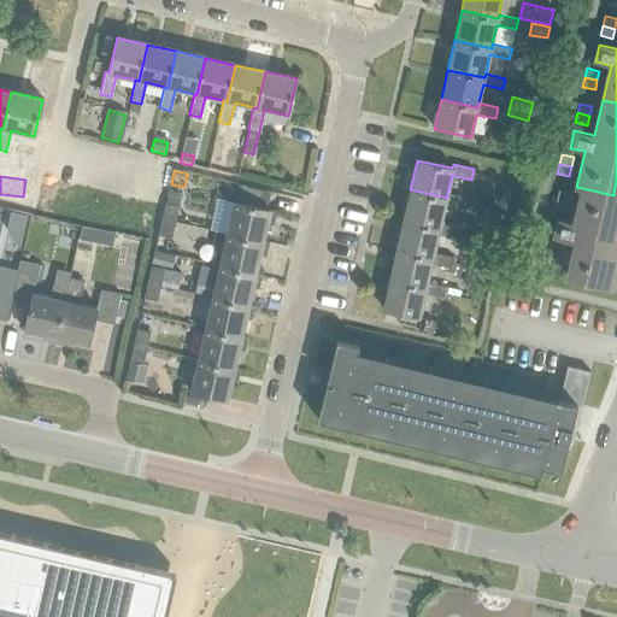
[(612,288),(612,287),(605,285),(609,268),(615,269),(616,258),(616,241),(615,241),(616,231),(616,213),(616,215),(616,206),(616,195),(613,194),(613,195),(582,188),(575,223),(559,219),(554,238),(576,242),(568,277),(612,288)]
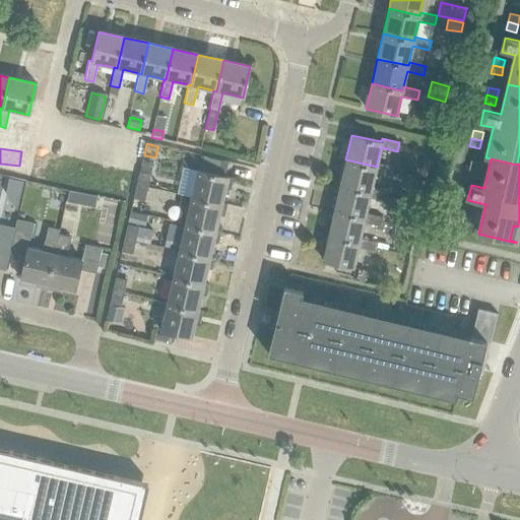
[(345,159),(340,185),(371,192),(372,189),(375,173),(391,177),(394,168),(377,164),(377,167),(345,159)]
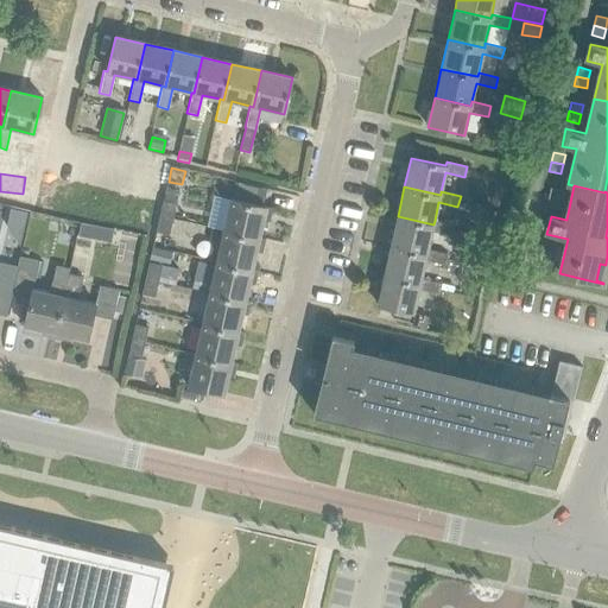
[(551,188),(549,197),(561,201),(563,191),(551,188)]
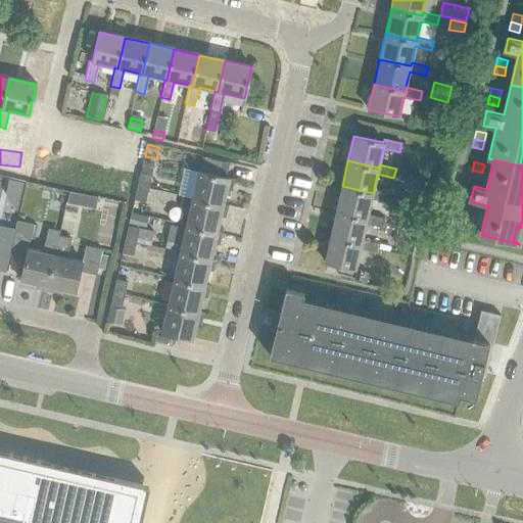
[(471,172),(470,178),(480,180),(482,173),(472,170),(471,172)]
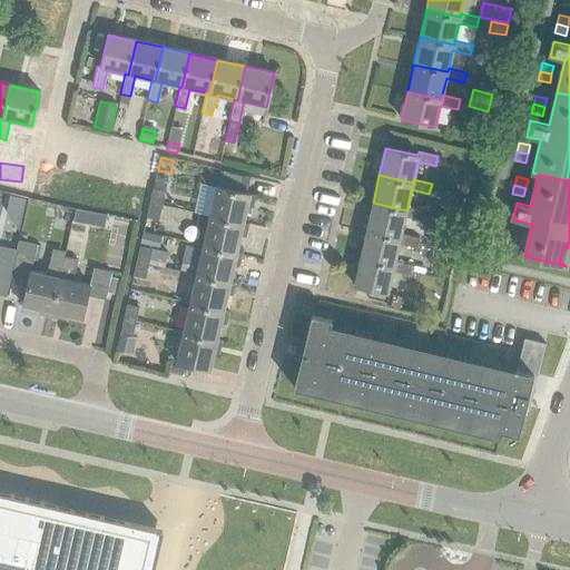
[(255,196),(216,187),(209,216),(243,224),(247,208),(252,209),(255,196)]
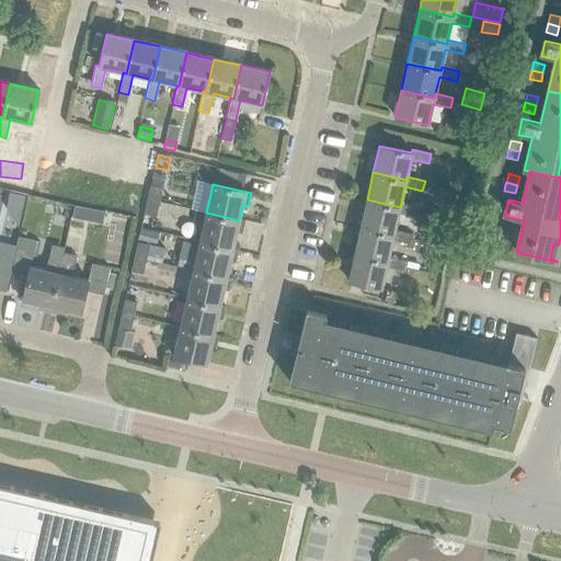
[(147,199),(159,203),(162,189),(150,185),(147,199)]
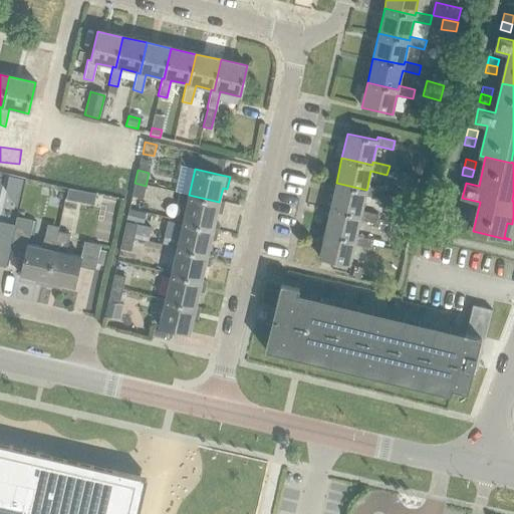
[(21,180),(7,176),(5,188),(15,205),(21,180)]
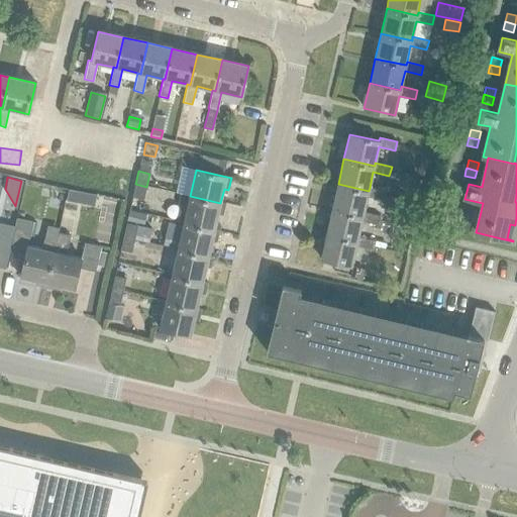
[(413,186),(416,192),(423,193),(426,182),(414,179),(413,186)]
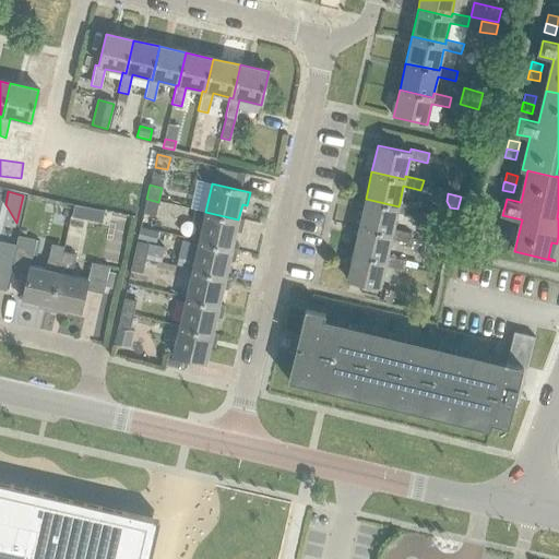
[(158,202),(146,199),(143,214),(155,216),(158,202)]
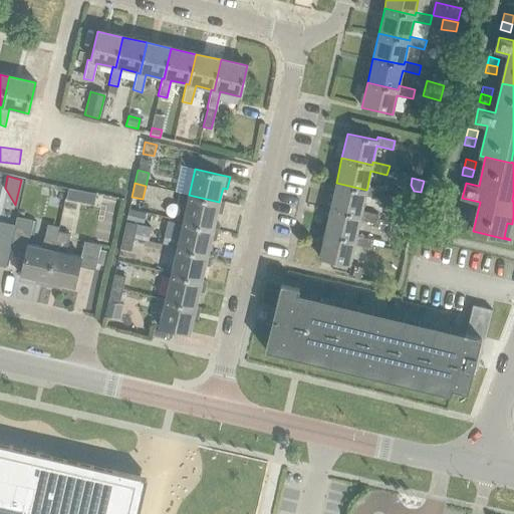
[(336,183),(330,208),(361,215),(361,211),(365,196),(381,199),(383,190),(367,187),(366,190),(336,183)]
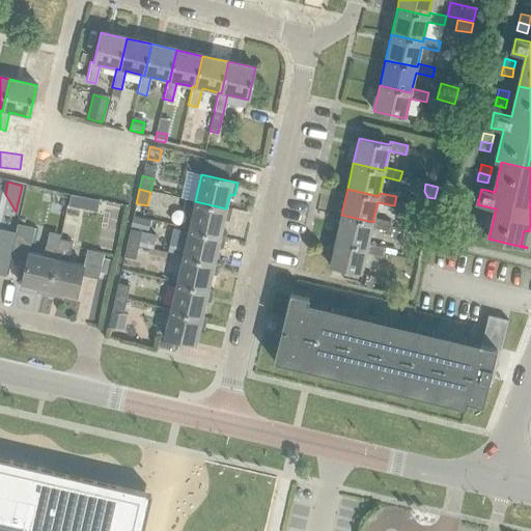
[(70,194),(67,205),(95,211),(98,200),(70,194)]
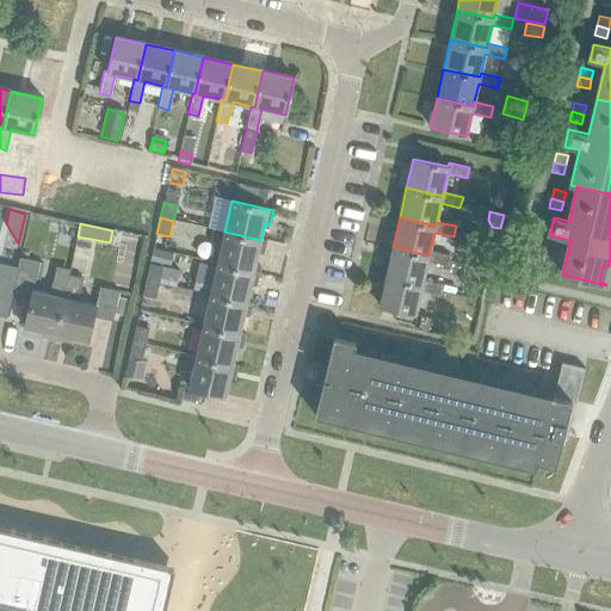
[(214,230),(211,242),(221,245),(224,232),(214,230)]
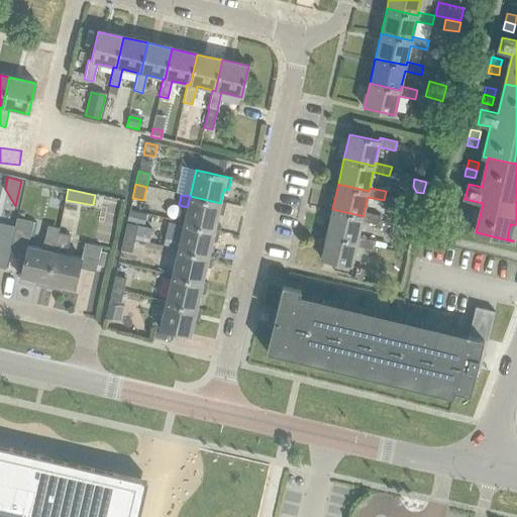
[(218,215),(222,216),(225,204),(220,203),(190,196),(187,207),(184,223),(214,229),(218,215)]
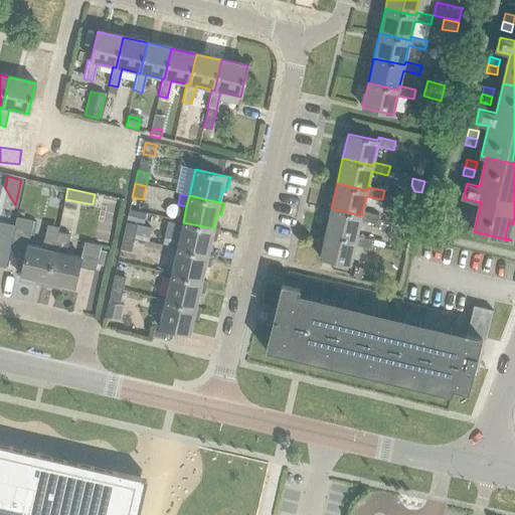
[(406,201),(403,213),(413,215),(416,203),(406,201)]
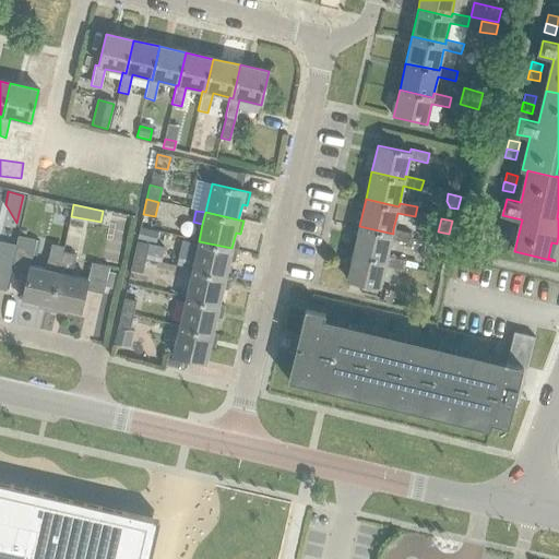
[(500,222),(499,230),(509,233),(511,224),(500,222)]
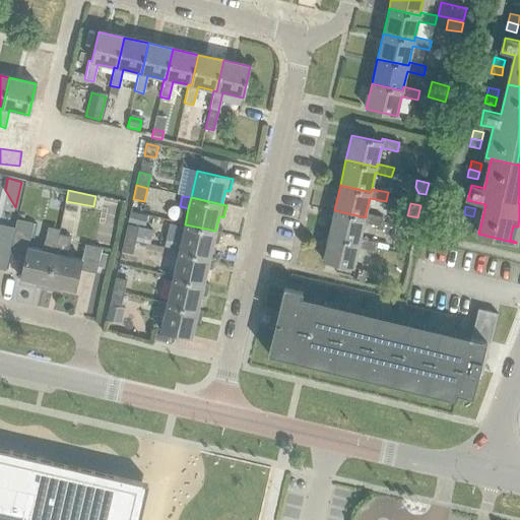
[(360,242),(361,239),(364,222),(380,226),(382,217),(366,213),(366,217),(334,210),(328,235),(360,242)]
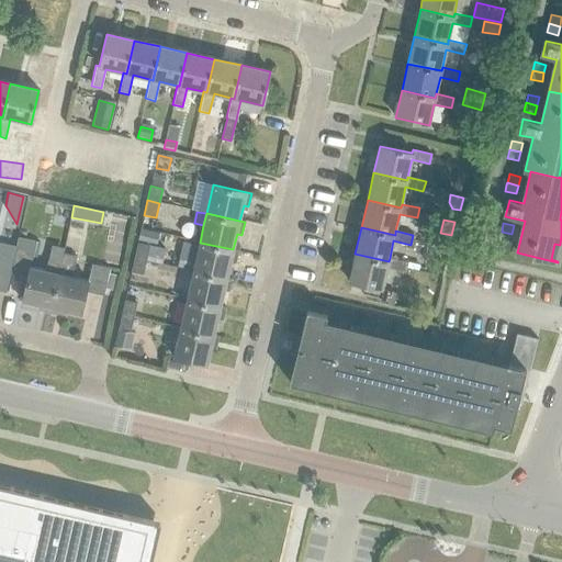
[(502,232),(499,240),(510,243),(512,234),(502,232)]
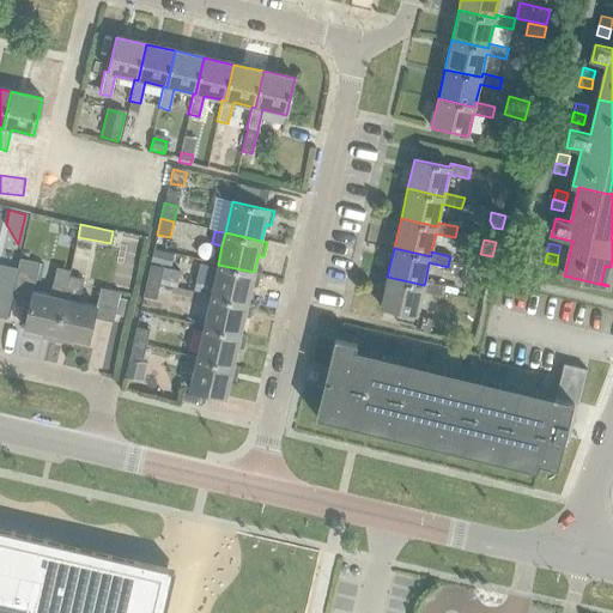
[(41,339),(55,341),(67,289),(53,285),(50,296),(32,292),(40,263),(20,259),(18,269),(11,299),(30,303),(24,328),(42,333),(41,339)]
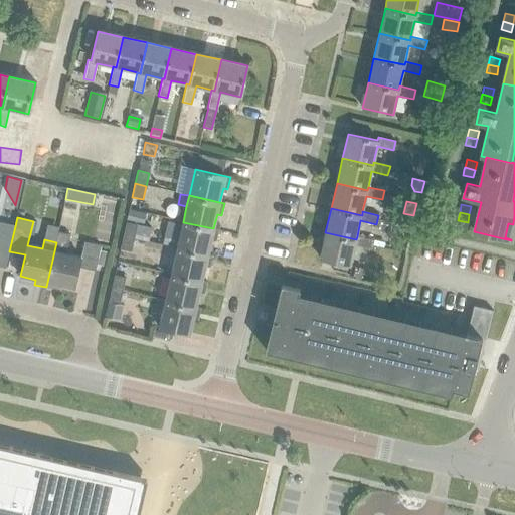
[(15,226),(0,222),(0,267),(5,269),(9,251),(15,226)]
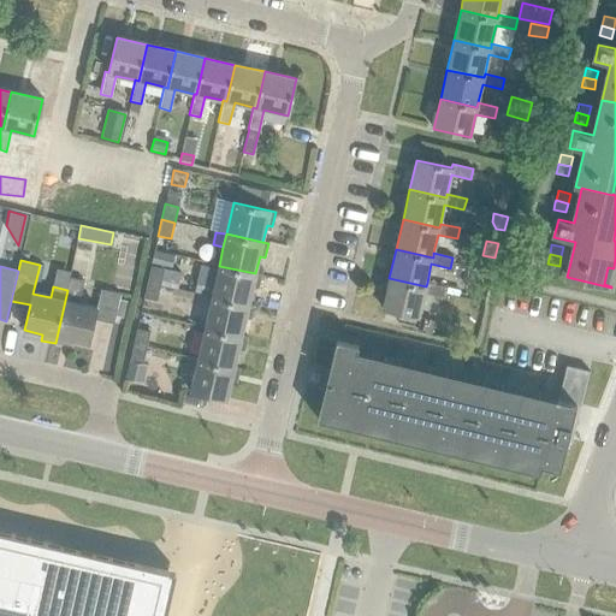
[(164,270),(150,266),(147,282),(160,285),(164,270)]
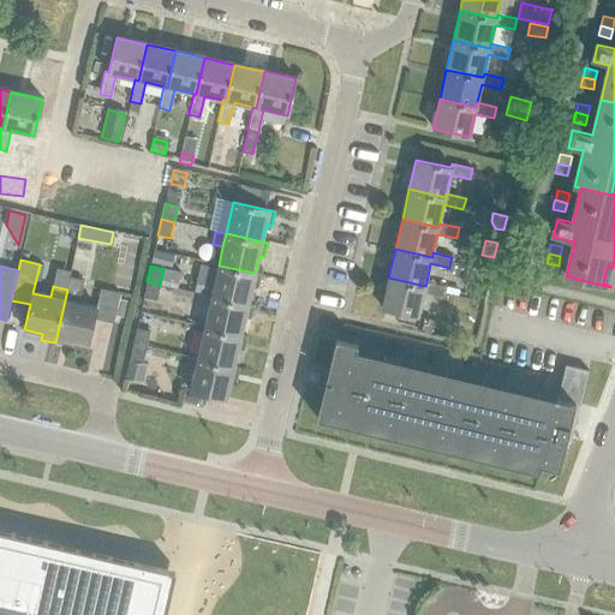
[(252,287),(258,288),(261,274),(255,273),(219,266),(212,297),(248,305),(249,304),(252,287)]
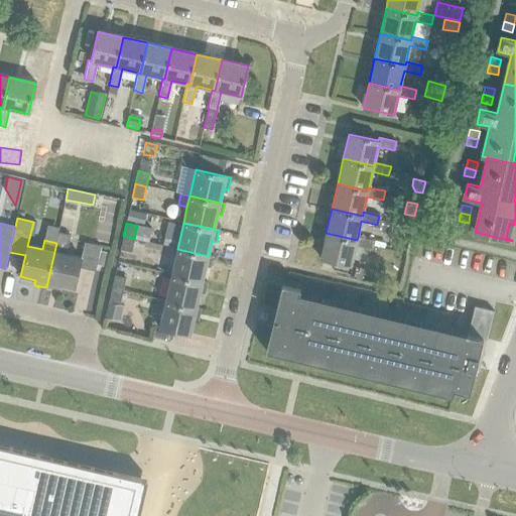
[(58,285),(74,289),(79,268),(95,271),(96,265),(100,252),(101,247),(85,243),(81,258),(66,255),(71,235),(58,233),(56,243),(46,287),(57,290),(58,285)]
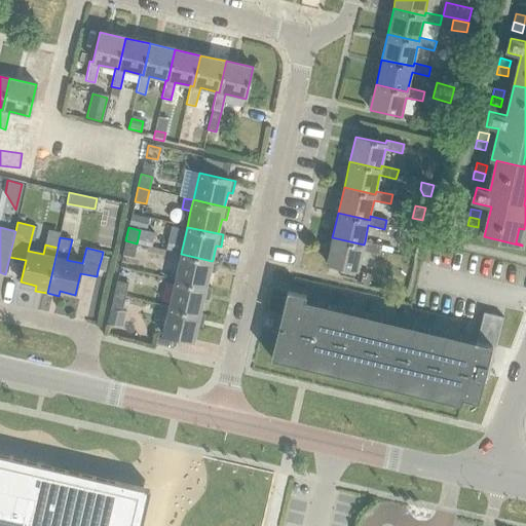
[(381,246),(365,241),(364,245),(332,237),(327,264),(358,271),(363,251),(379,255),(381,246)]
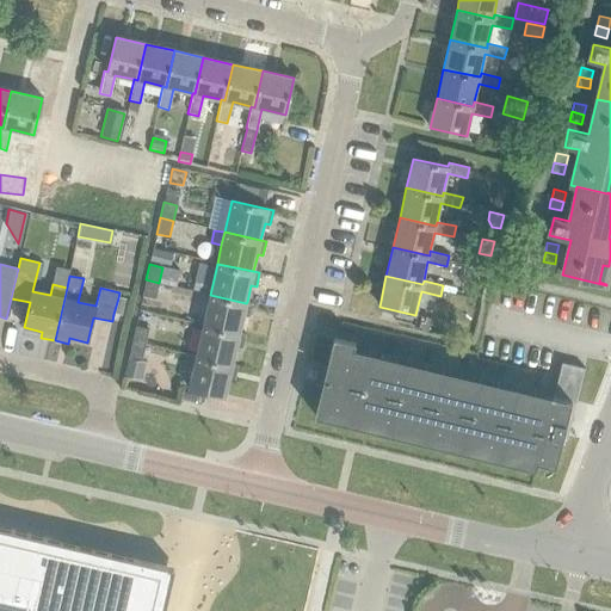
[(159,283),(146,279),(143,296),(156,298),(159,283)]
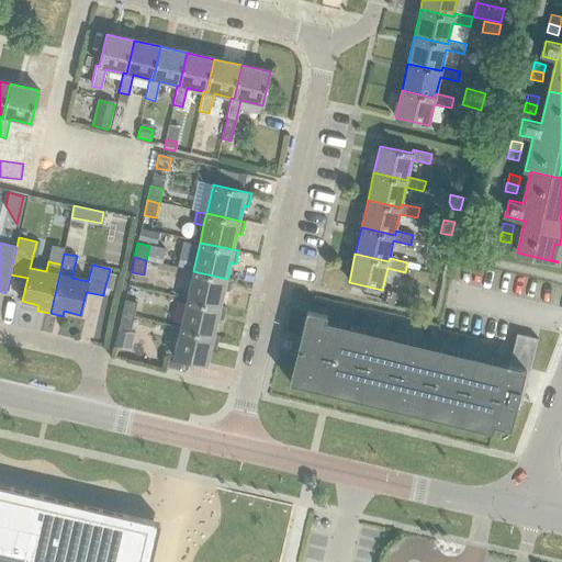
[(224,291),(229,292),(232,279),(227,278),(226,279),(193,271),(187,300),(221,307),(221,306),(224,291)]
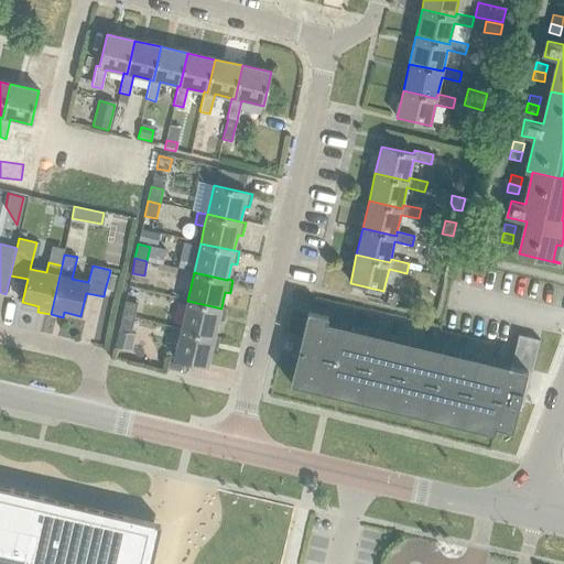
[(218,321),(224,322),(226,308),(221,307),(221,308),(187,301),(181,329),(215,337),(215,336),(218,321)]
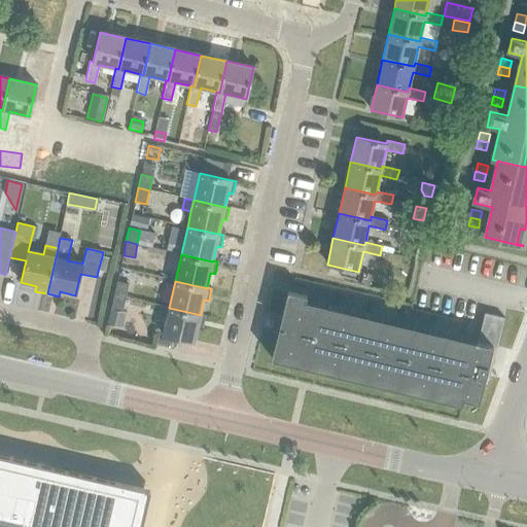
[(128,284),(117,282),(114,295),(125,297),(128,284)]
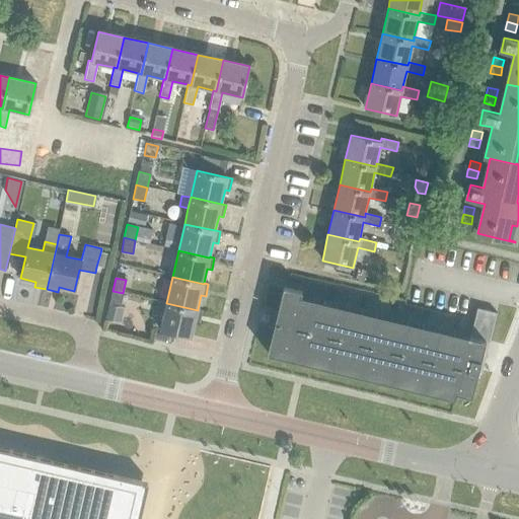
[(477,308),(470,339),(303,298),(304,292),(288,288),(283,287),(281,297),(277,311),(272,332),(269,347),(455,392),(472,396),(478,370),(480,360),(485,346),(486,342),(490,342),(497,312),(477,308)]
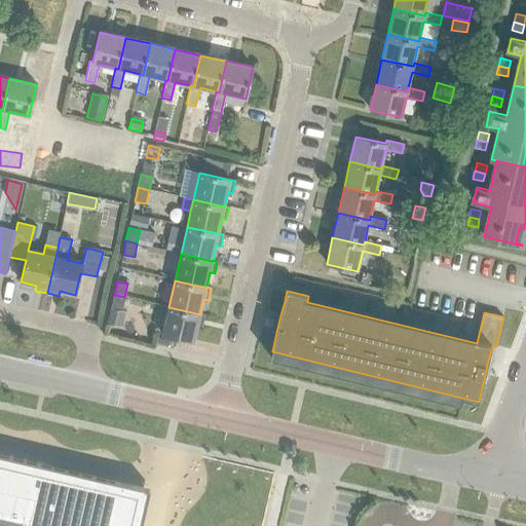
[(111,308),(122,310),(124,297),(114,295),(111,308)]
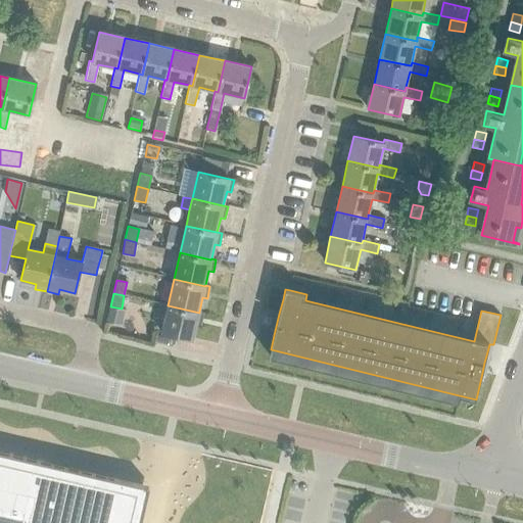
[(196,324),(201,325),(204,313),(199,312),(199,313),(168,305),(159,303),(156,314),(165,316),(161,332),(193,339),(196,324)]
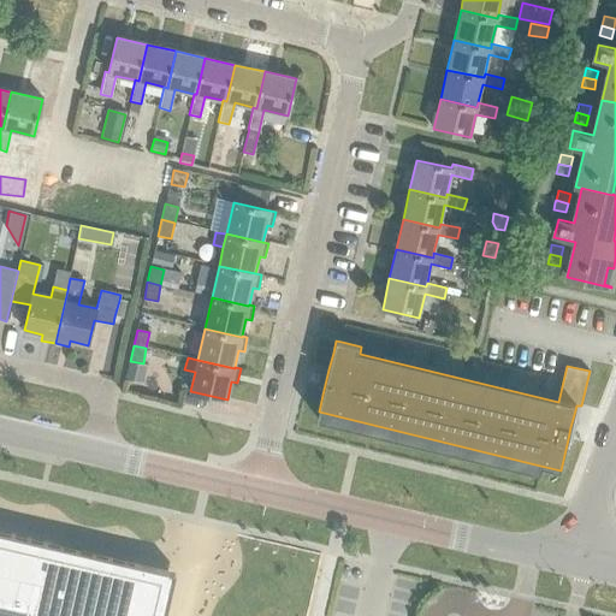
[(147,365),(129,361),(125,379),(142,384),(147,365)]
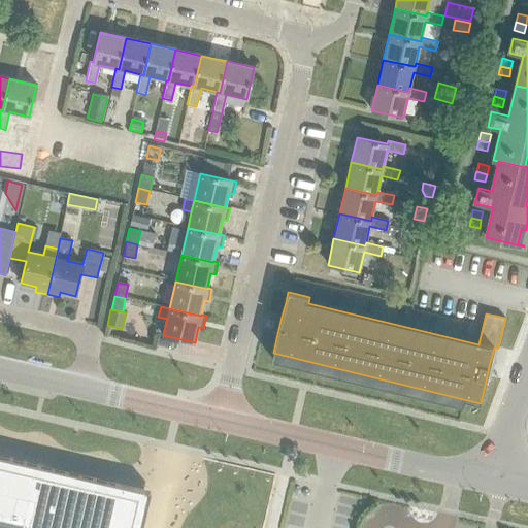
[(0,527),(132,527),(141,490),(121,485),(0,456),(0,527)]
